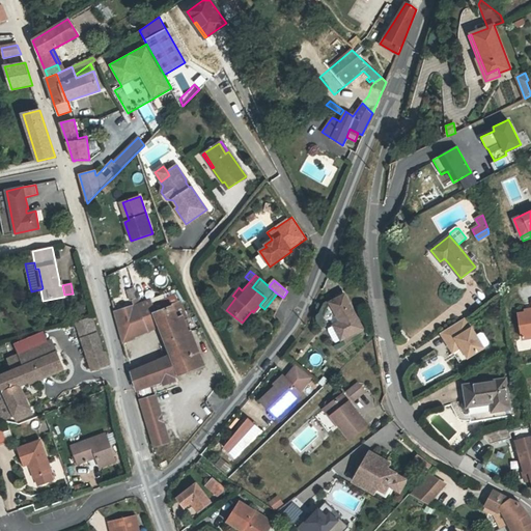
[(131,301),(133,300),(138,299),(135,288),(128,290),(131,301)]
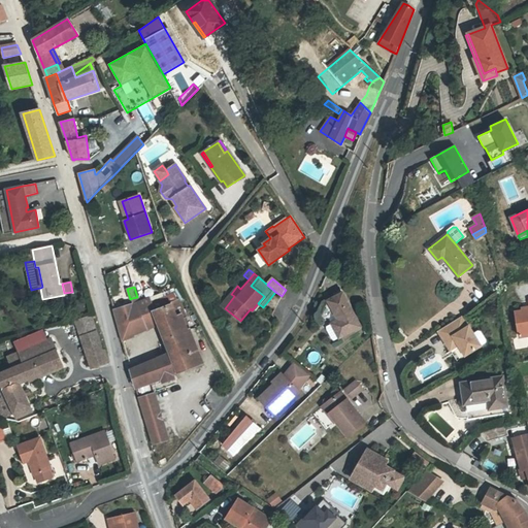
[(154,310),(178,300),(174,293),(151,302),(154,310)]
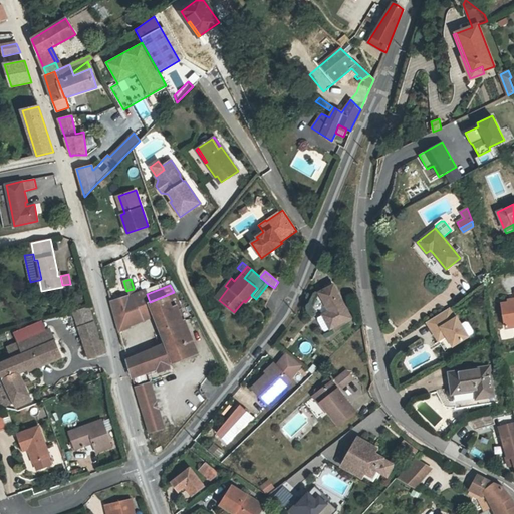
[(329,311),(322,315),(330,329),(351,318),(333,285),(319,293),(329,311)]
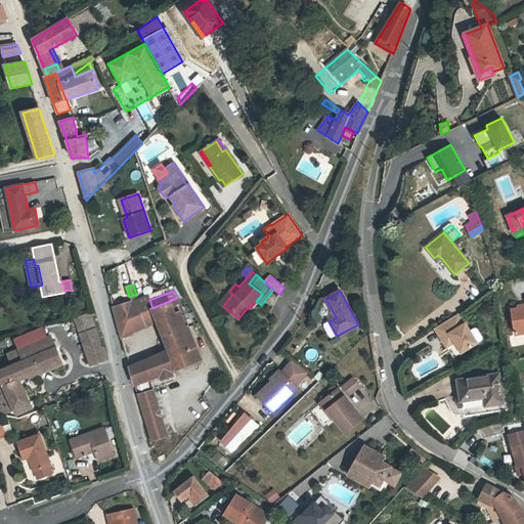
[(220,303),(223,306),(232,294),(229,292),(220,303)]
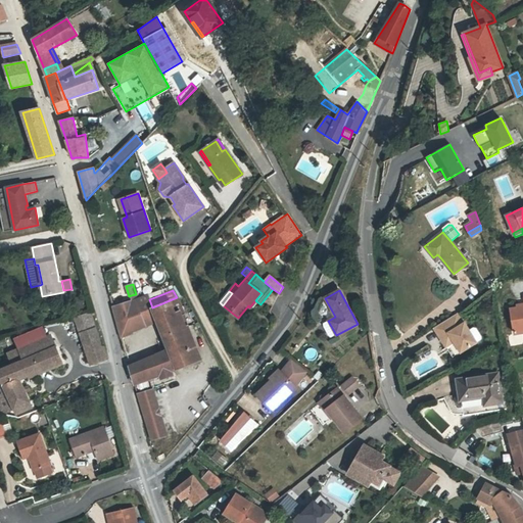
[(129,367),(135,384),(160,375),(172,371),(202,360),(191,333),(189,334),(186,327),(185,328),(182,317),(185,315),(178,297),(177,297),(152,307),(149,299),(148,295),(137,299),(136,294),(131,295),(132,301),(113,307),(121,337),(132,333),(132,332),(138,329),(138,328),(145,325),(145,326),(157,322),(170,353),(167,355),(162,352),(133,365),(131,362),(128,363),(129,367)]
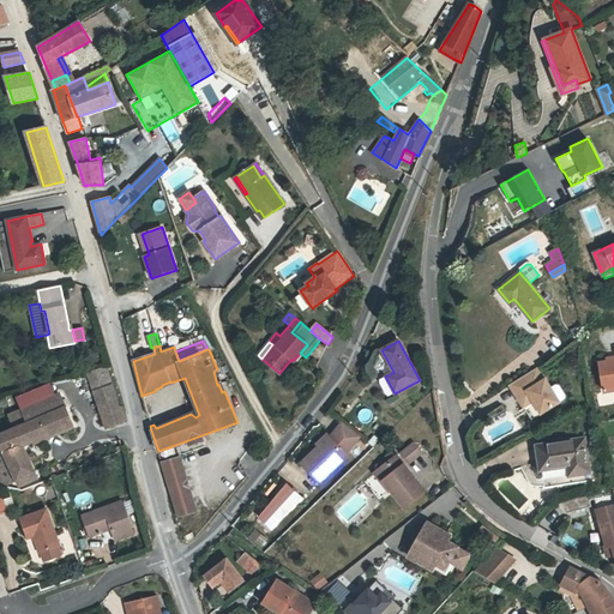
[(292,359),(280,373),(283,377),(301,354),(300,353),(293,361),(292,359)]
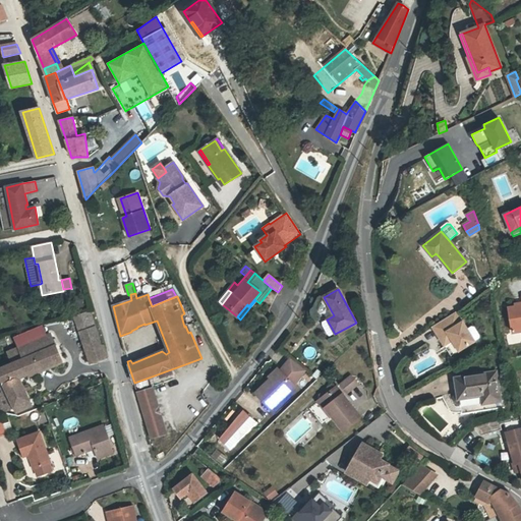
[(520,331),(520,305),(515,307),(509,308),(513,333),(520,331)]
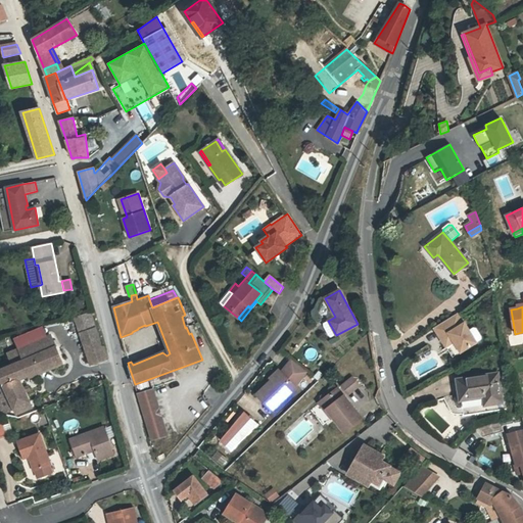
[(75,318),(80,333),(95,328),(90,312),(75,318)]
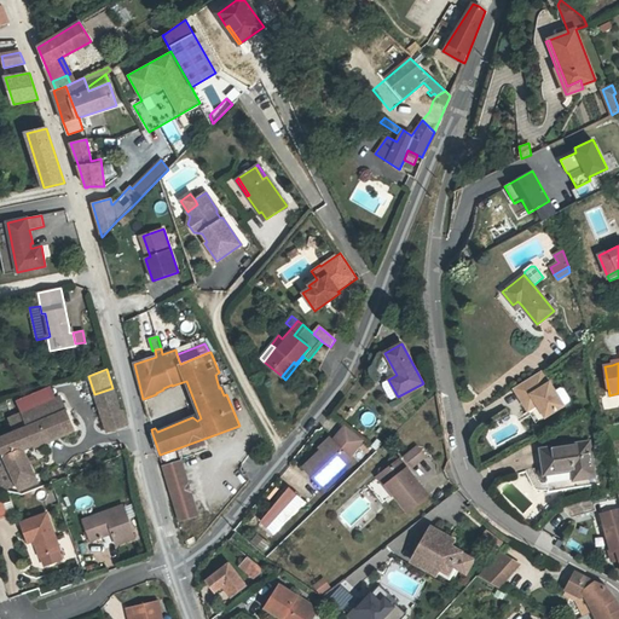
[(549,383),(542,372),(541,371),(533,376),(514,388),(524,405),(533,399),(537,405),(545,417),(563,406),(555,392),(549,383)]
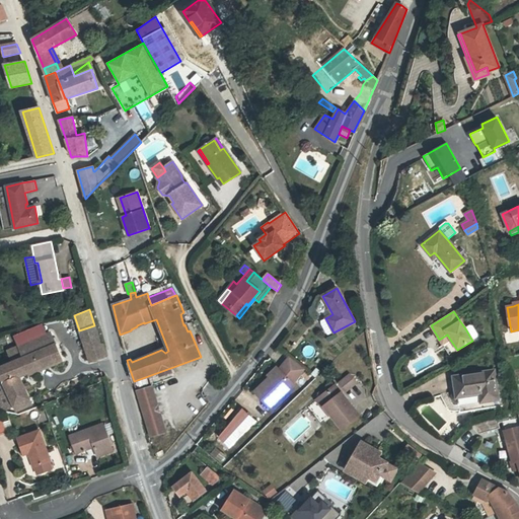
[(328,335),(334,332),(325,318),(321,320),(321,323),(326,332),(328,335)]
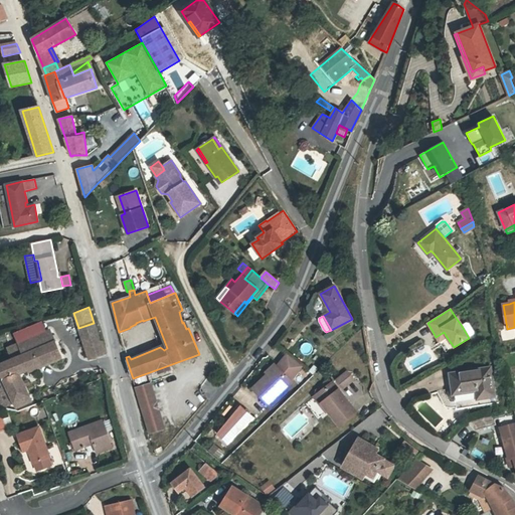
[(90,359),(106,353),(102,341),(100,342),(94,323),(78,328),(90,359)]
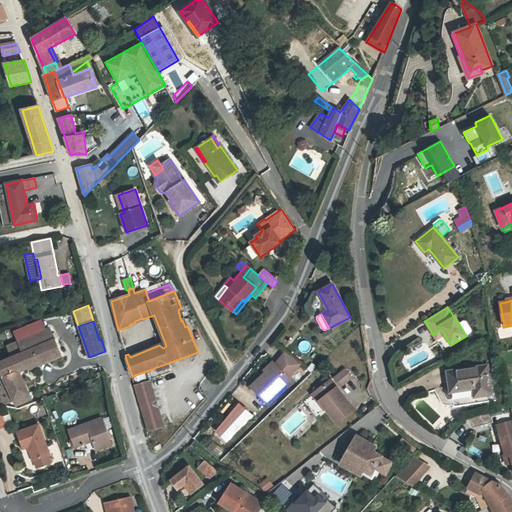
[(459,324),(466,336),(470,333),(471,330),(466,322),(463,321),(459,324)]
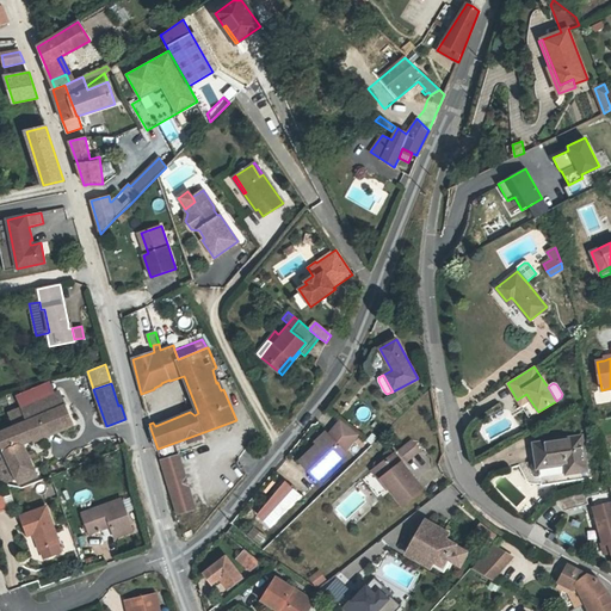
[(56,409),(65,405),(60,392),(50,396),(56,409)]
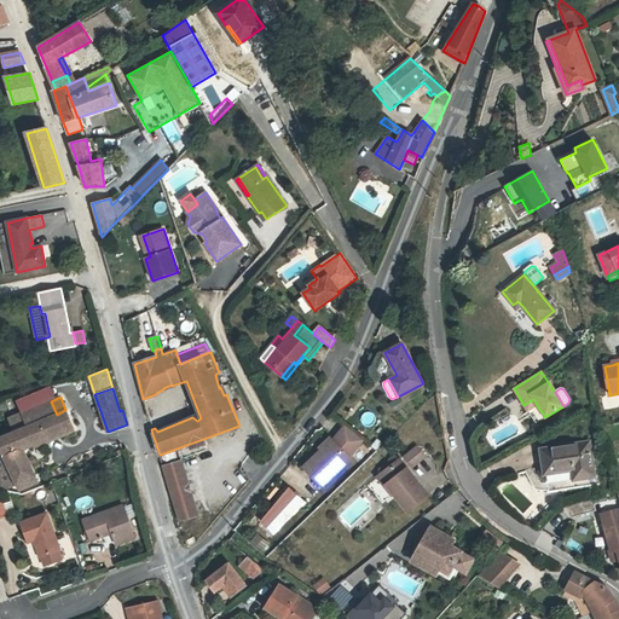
[(533,399),(524,405),(527,411),(537,405),(533,399)]
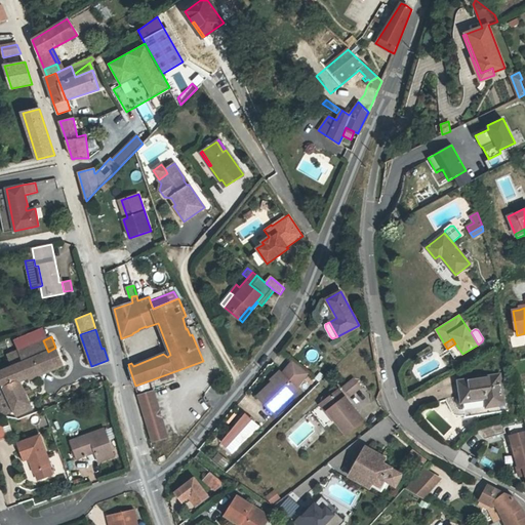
[(0,371),(0,378),(4,389),(14,410),(16,415),(32,409),(19,381),(40,372),(34,359),(44,355),(50,368),(63,364),(55,348),(48,352),(43,340),(18,351),(24,362),(13,366),(0,371)]
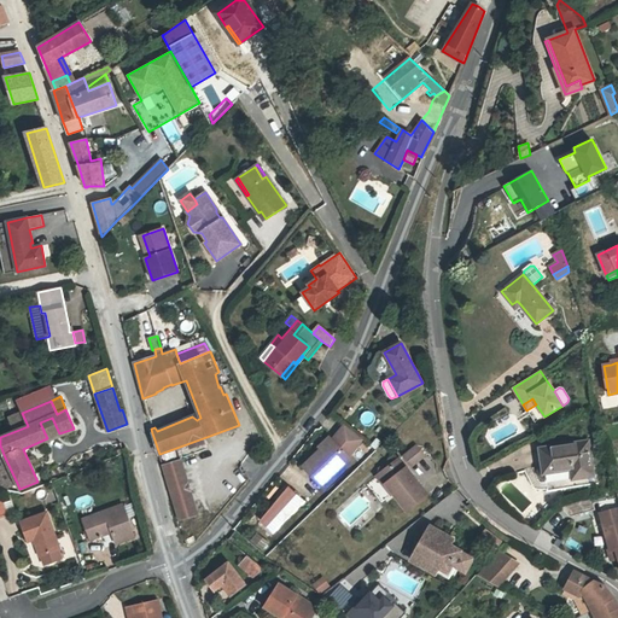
[(10,419),(16,431),(28,426),(22,413),(10,419)]
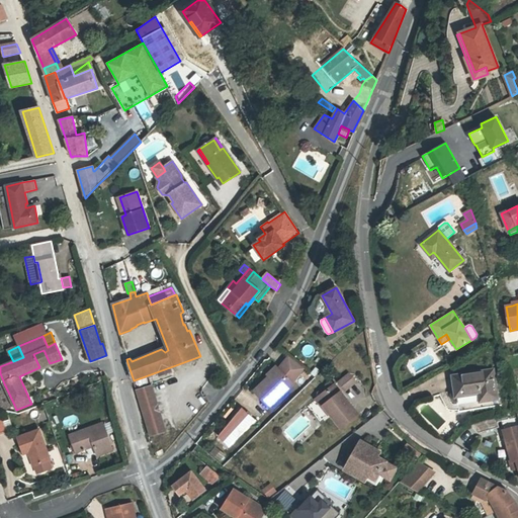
[(33,354),(39,367),(50,363),(44,350),(33,354)]
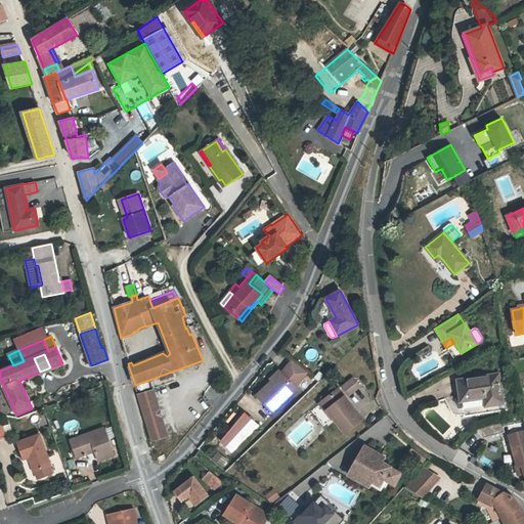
[(292,360),(287,366),(293,373),(295,369),(304,377),(307,373),(292,360)]
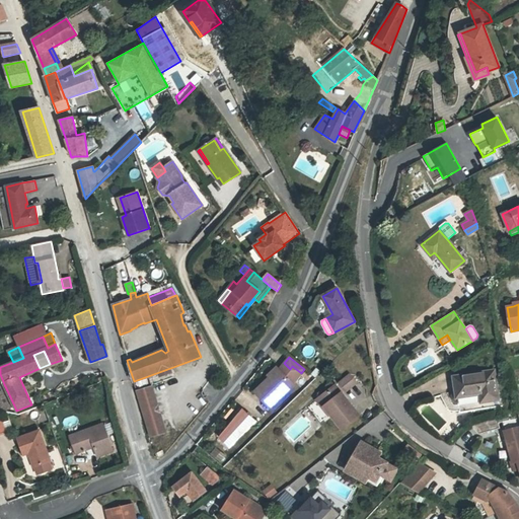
[(293,383),(301,373),(292,366),(290,369),(284,363),(279,369),(278,369),(254,391),(270,408),(293,384),(293,383)]
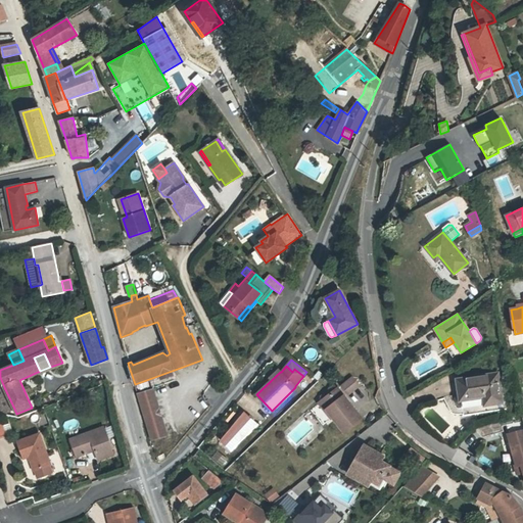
[(458,381),(461,400),(483,396),(485,405),(502,402),(497,375),(458,381)]
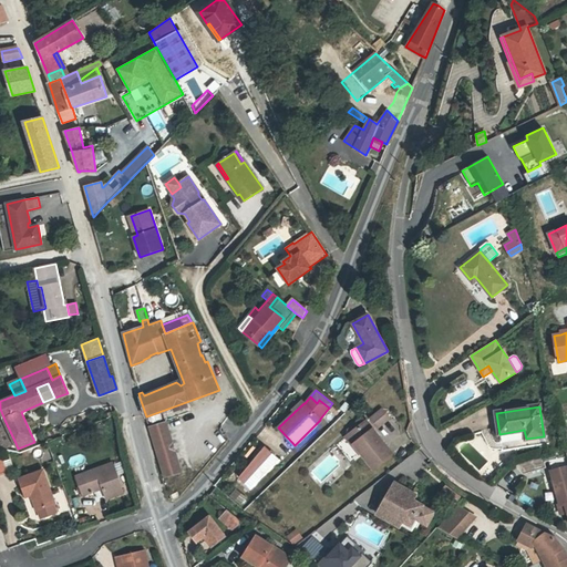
[(378,428),(389,419),(382,410),(371,419),(378,428)]
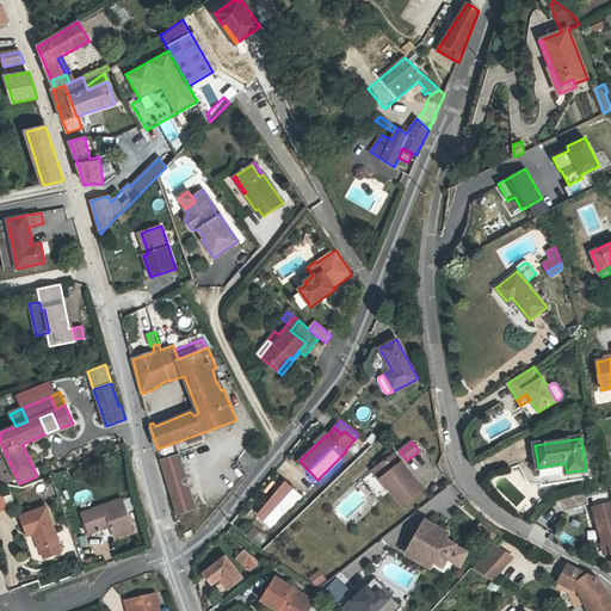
[(378,467),(394,455),(390,450),(375,463),(378,467)]
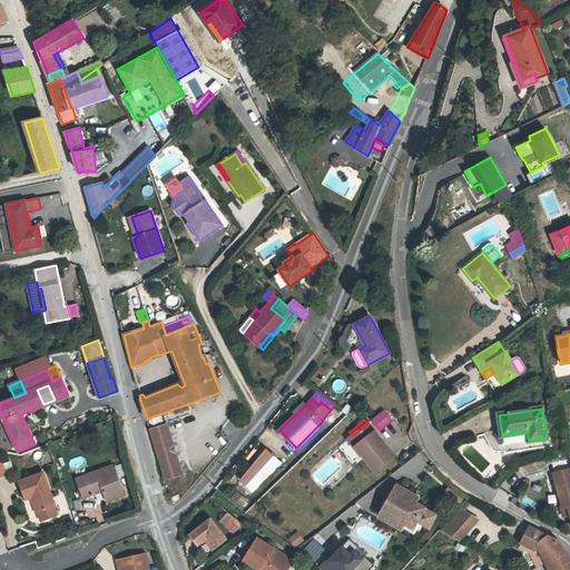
[(16,445),(5,422),(0,424),(0,445),(1,448),(8,449),(16,445)]
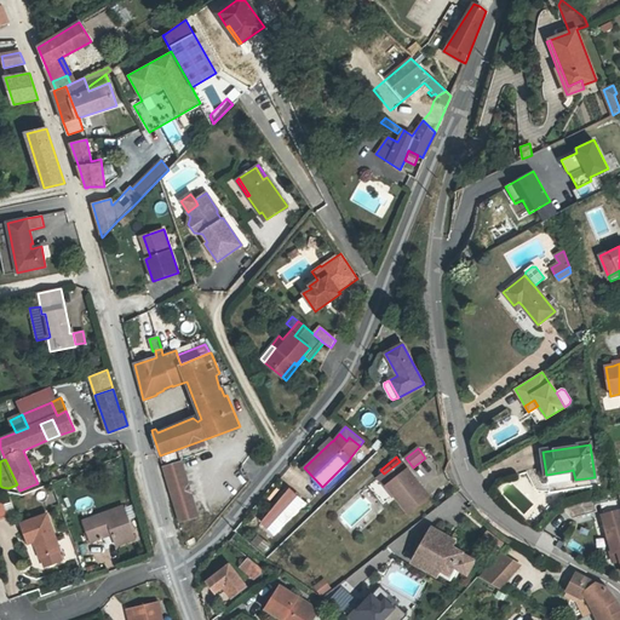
[(384,474),(383,475),(397,493),(395,494),(408,512),(429,497),(401,460),(400,461),(384,474)]
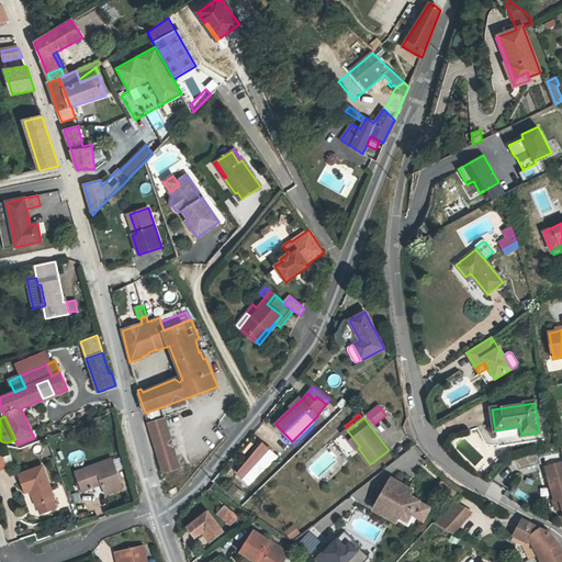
[(164,418),(148,424),(163,473),(179,468),(164,418)]
